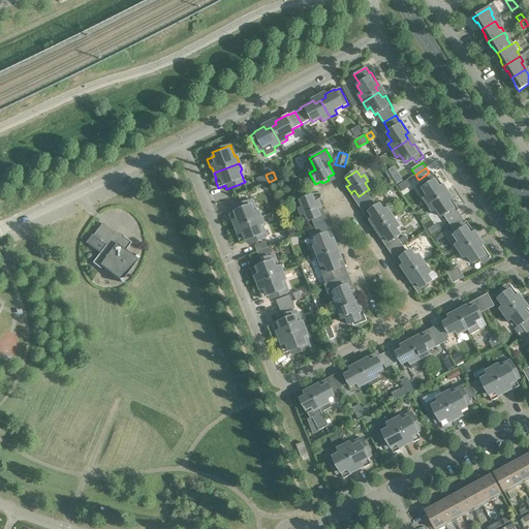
[(415,187),(428,206),(444,194),(440,189),(443,187),(434,174),(432,175),(433,176),(415,187)]
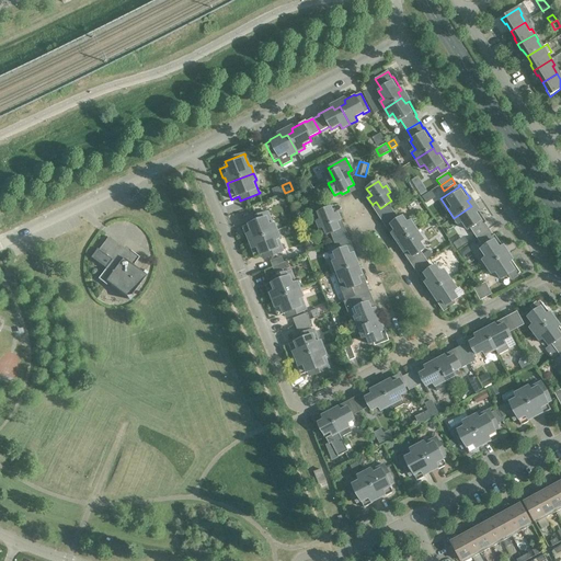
[(279,186),(272,190),(274,195),(282,193),(279,186)]
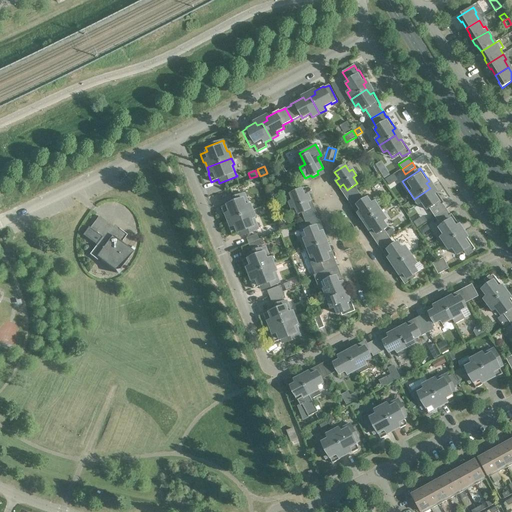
[(345,195),(348,200),(358,193),(355,188),(345,195)]
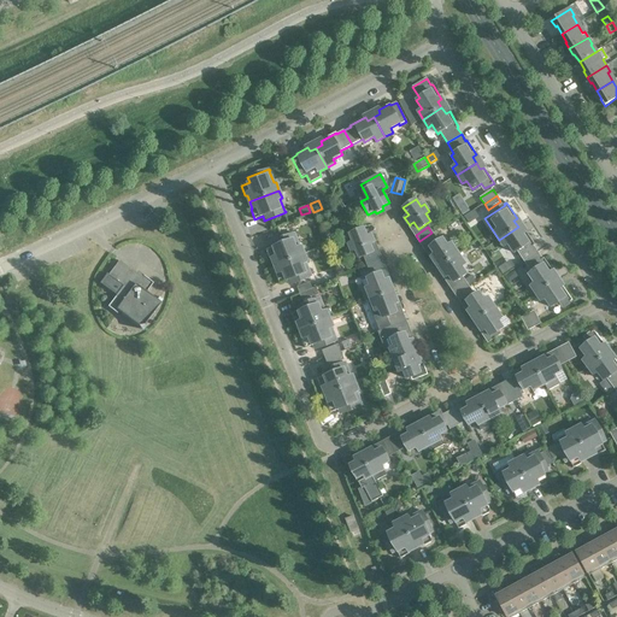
[(522,233),(518,227),(499,240),(504,247),(509,245),(515,253),(517,252),(524,262),(539,252),(534,246),(535,245),(526,230),(522,233)]
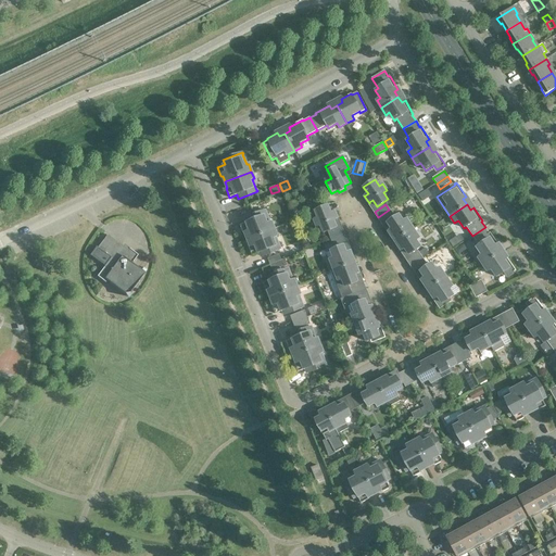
[(338,219),(335,212),(335,211),(333,212),(330,213),(328,205),(315,211),(318,218),(314,219),(317,227),(320,225),(324,232),(337,228),(333,220),(337,219),(338,219)]
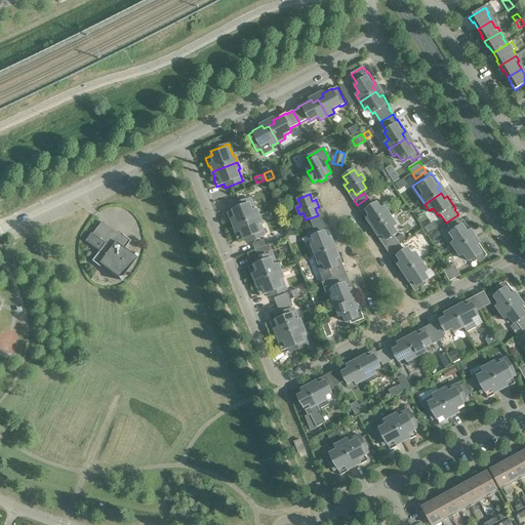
[(371,203),(367,198),(357,205),(361,210),(371,203)]
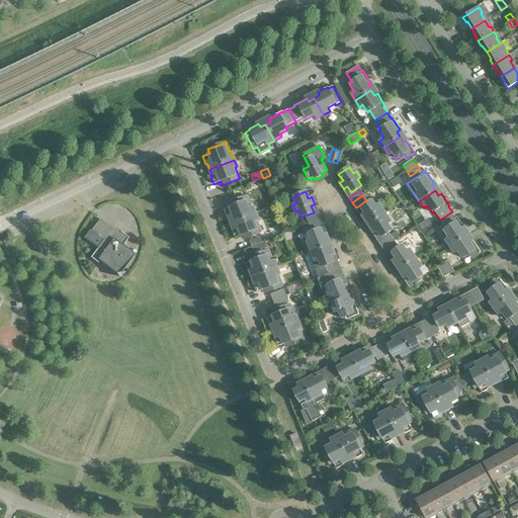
[(229,218),(231,224),(256,213),(253,206),(251,207),(247,197),(248,197),(247,196),(230,203),(231,207),(224,209),(227,219),(229,218)]
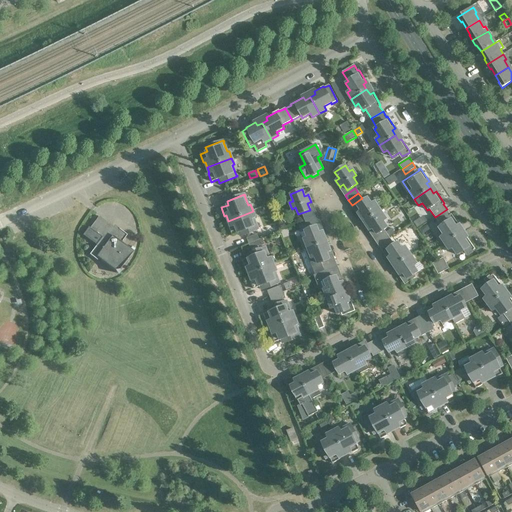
[(359,216),(363,222),(380,211),(374,202),(371,204),(367,198),(357,205),(363,214),(361,216),(360,215),(359,216)]
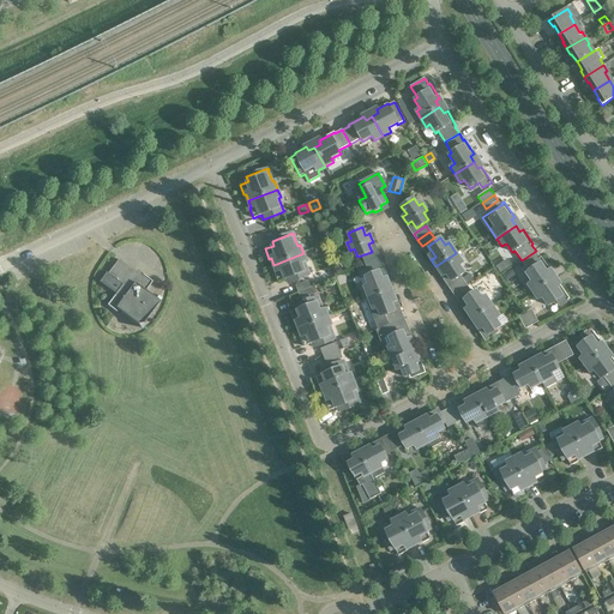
[(540,258),(536,251),(522,260),(529,271),(527,274),(533,282),(528,284),(534,293),(552,280),(548,274),(552,271),(541,257),(540,258)]
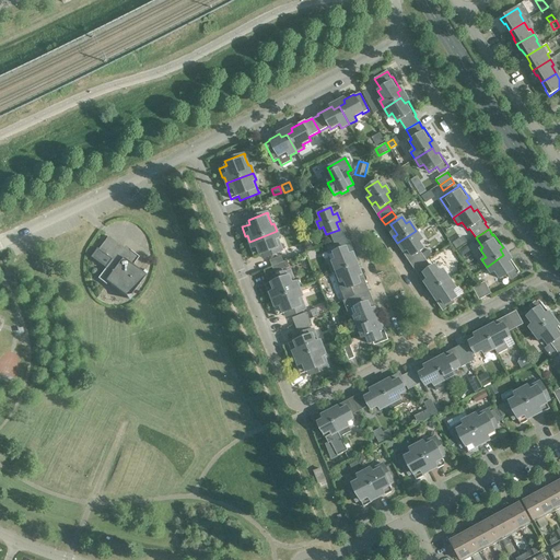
[(279,238),(277,231),(249,242),(252,247),(251,248),(254,257),(261,255),(263,258),(282,251),(282,249),(281,249),(277,240),(279,238)]
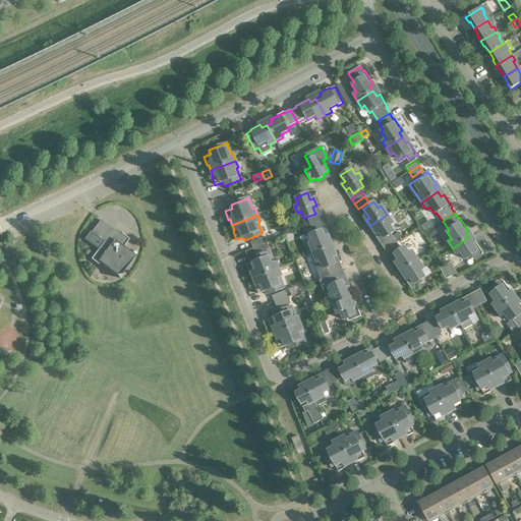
[(308,219),(310,225),(323,220),(320,215),(308,219)]
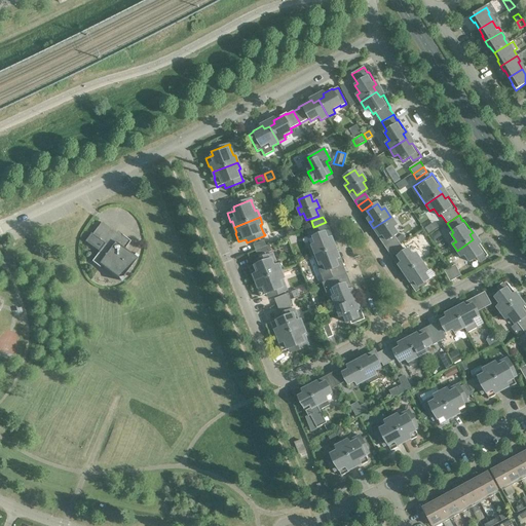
[(397,226),(390,217),(373,228),(377,234),(378,233),(380,231),(387,241),(398,234),(393,228),(397,226)]
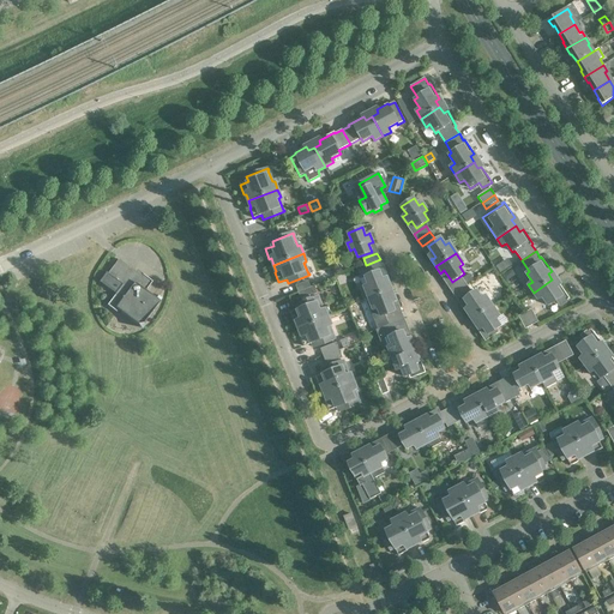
[(100,283),(115,295),(107,306),(116,312),(118,309),(140,327),(140,329),(142,327),(158,304),(144,293),(152,282),(143,275),(142,275),(143,276),(142,277),(119,259),(108,274),(107,274),(100,283)]
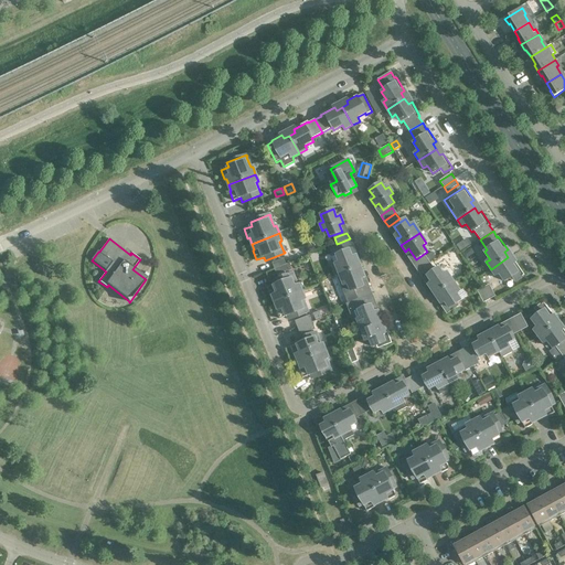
[(352,245),(350,238),(337,244),(340,249),(352,245)]
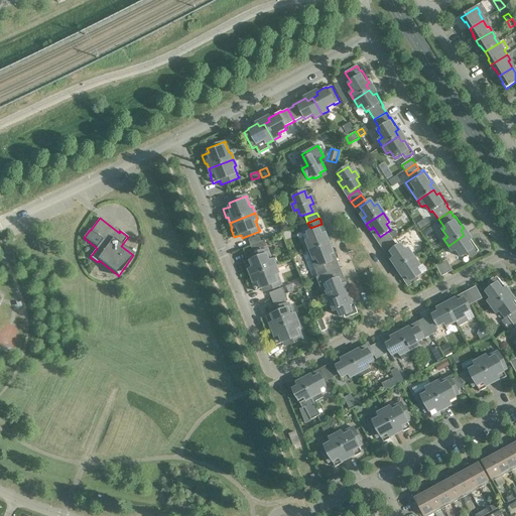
[(305,241),(309,251),(329,243),(327,237),(326,237),(326,238),(323,239),(318,228),(307,233),(309,239),(305,241)]
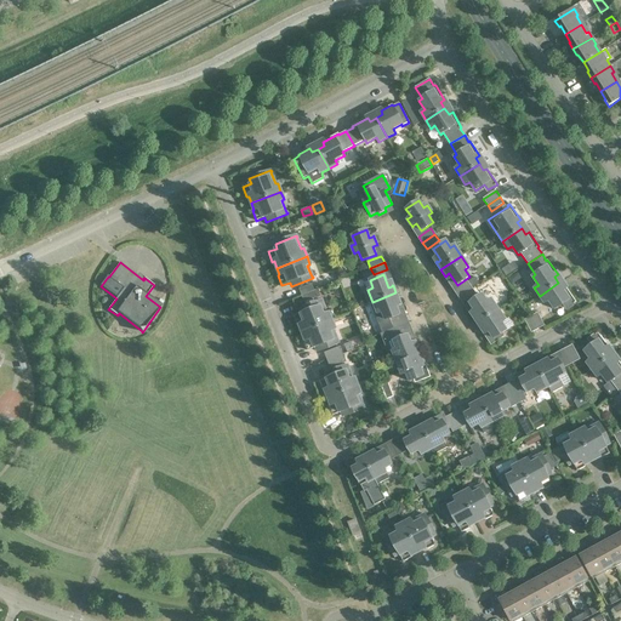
[(455,290),(460,296),(471,289),(467,283),(455,290)]
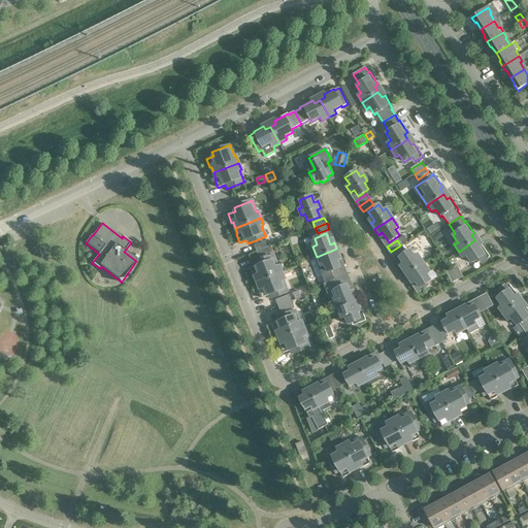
[(477,245),(474,240),(459,252),(463,258),(466,256),(471,263),(480,258),(482,262),(488,258),(488,259),(490,257),(481,243),(477,245)]
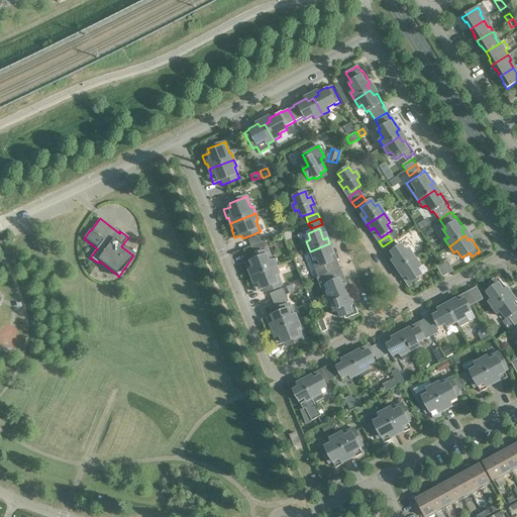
[(250,246),(261,242),(259,236),(248,240),(250,246)]
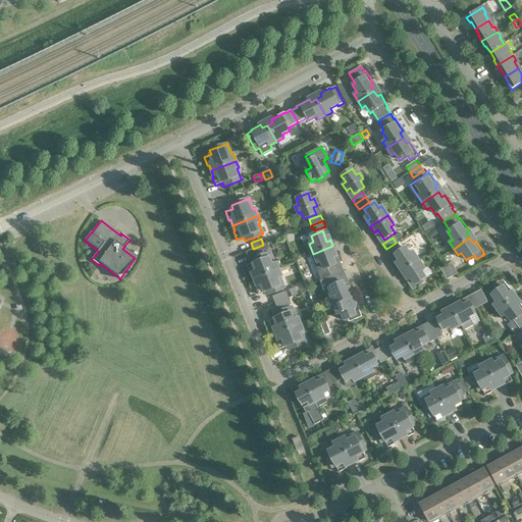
[(269,250),(267,243),(253,249),(256,255),(269,250)]
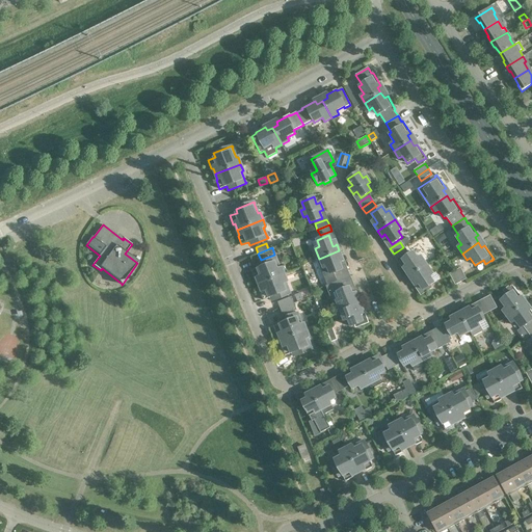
[(407,253),(403,247),(394,254),(397,259),(407,253)]
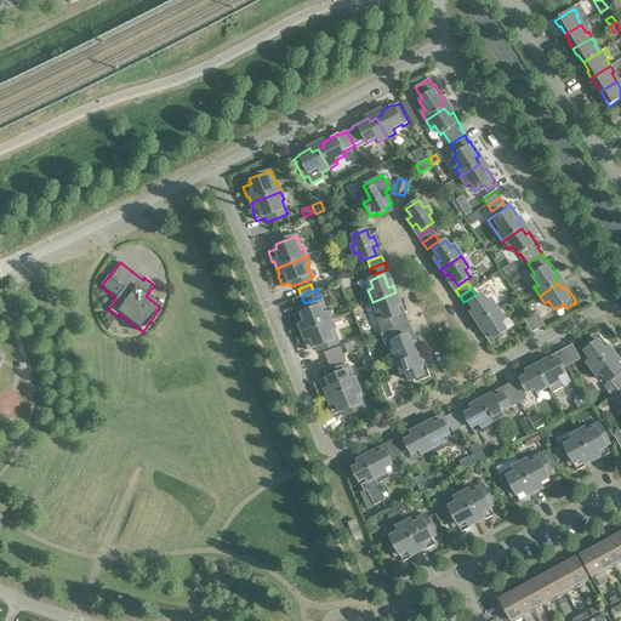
[(399,301),(396,292),(372,302),(377,314),(382,313),(386,320),(399,315),(394,302),(398,301),(398,302),(399,301)]
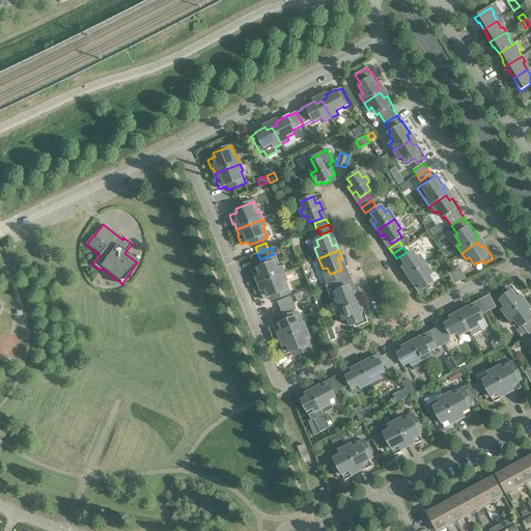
[(404,271),(409,277),(426,264),(420,255),(416,258),(412,252),(401,259),(408,269),(406,271),(406,270),(404,271)]
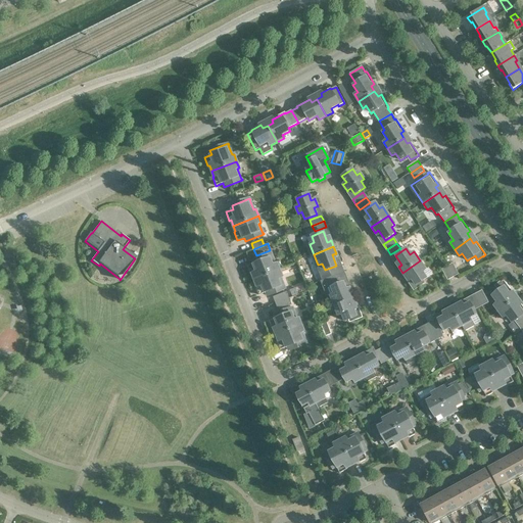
[(252,275),(254,280),(280,271),(277,264),(275,265),(271,254),(272,254),(271,253),(253,259),(254,264),(247,267),(250,275),(252,275)]
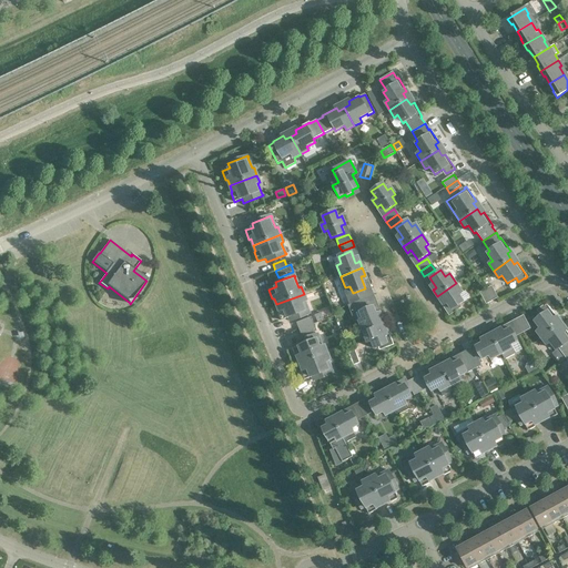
[(463,293),(456,283),(437,296),(442,303),(443,302),(442,302),(445,300),(452,310),(463,302),(458,295),(463,293)]
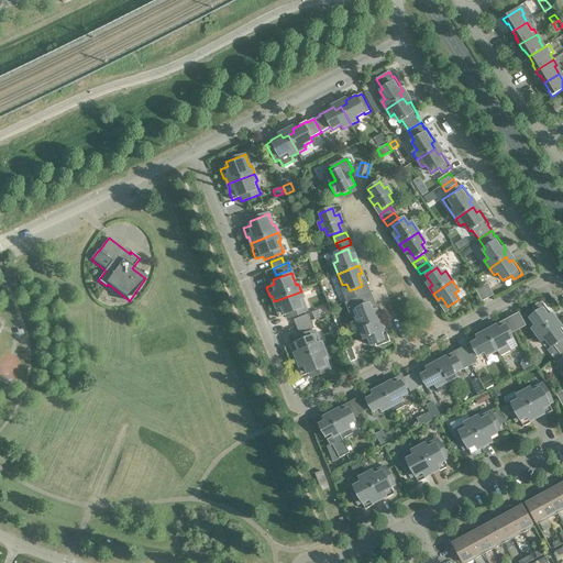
[(487,284),(482,287),(487,298),(494,296),(487,284)]
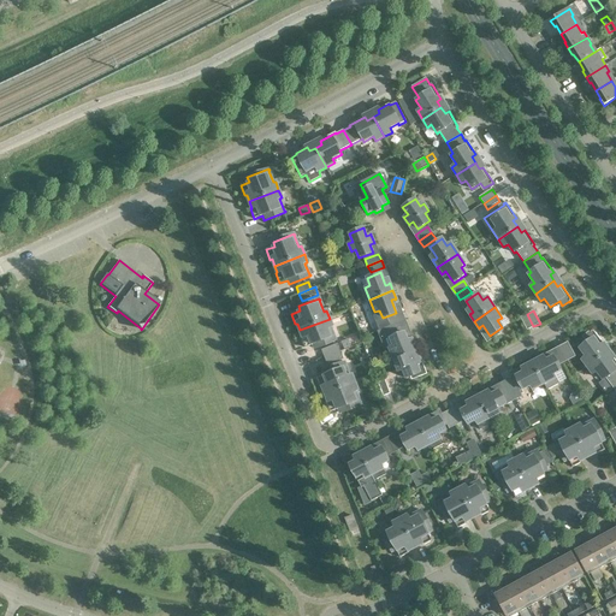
[(389,319),(391,326),(404,321),(402,314),(389,319)]
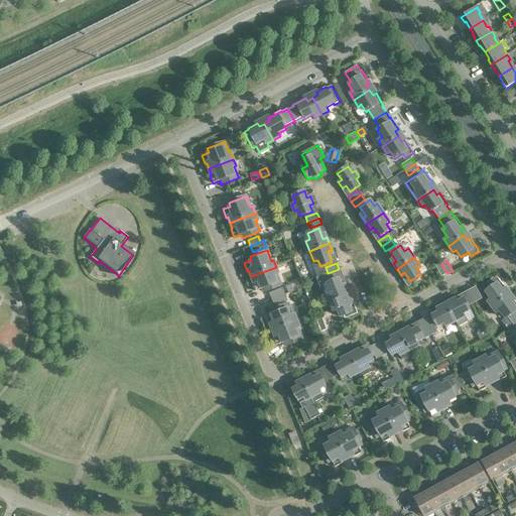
[(446,273),(441,263),(435,266),(441,276),(446,273)]
